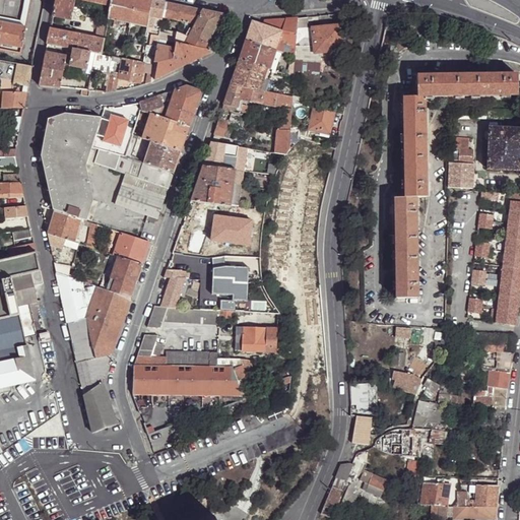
[(55,0),(53,15),(71,19),(75,0),(55,0)]
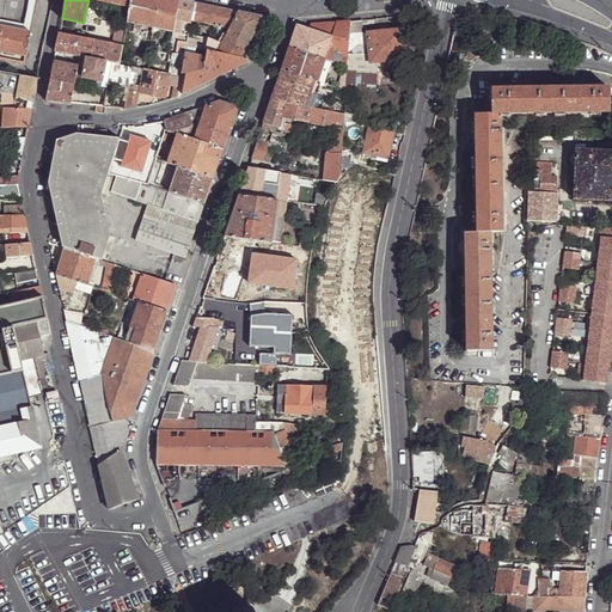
[(146,25),(153,28),(158,0),(130,0),(130,6),(127,22),(146,25)]
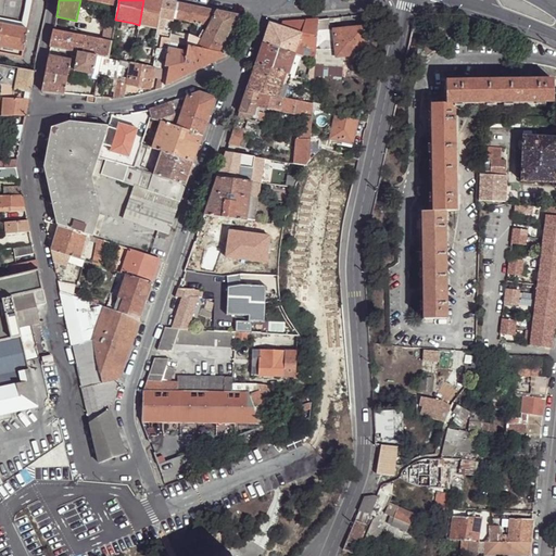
[(143,0),(139,25),(158,29),(159,20),(160,16),(162,0),(143,0)]
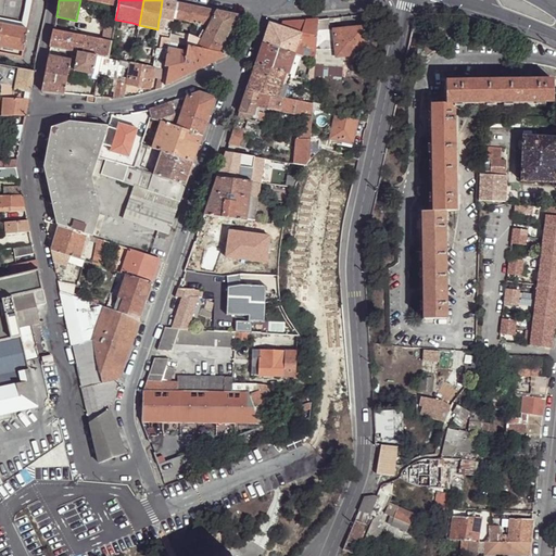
[(166,17),(174,20),(174,19),(177,2),(165,0),(162,0),(160,16),(166,17)]
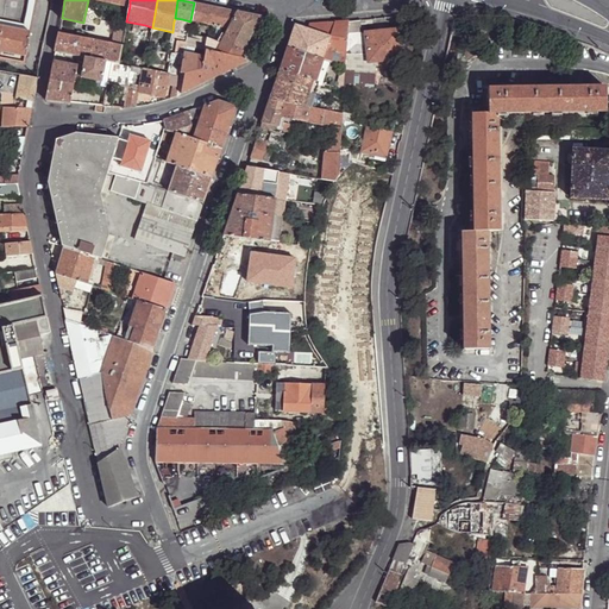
[(230,27),(238,12),(194,2),(190,20),(212,24),(218,25),(230,27)]
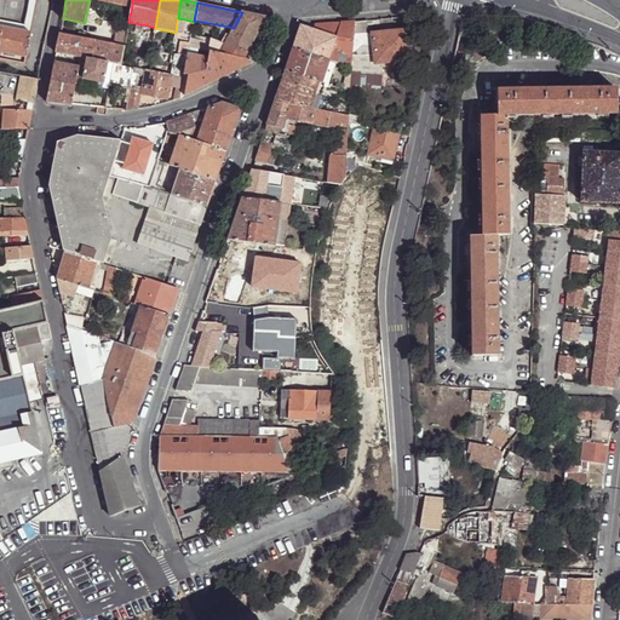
[(33,22),(35,9),(28,7),(26,19),(26,21),(33,22)]
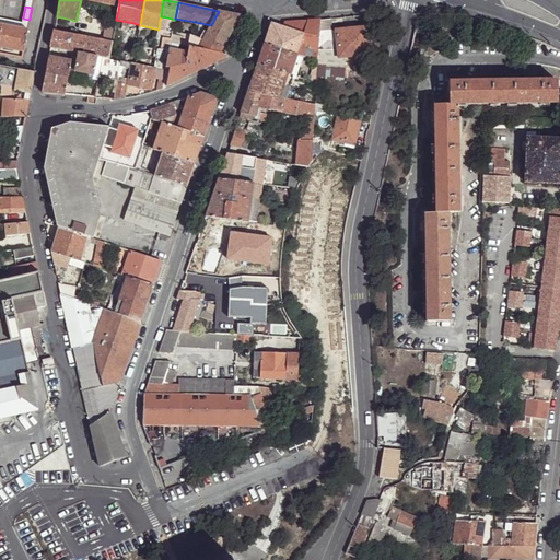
[(220,53),(240,15),(219,11),(211,25),(207,35),(202,43),(199,48),(220,53)]
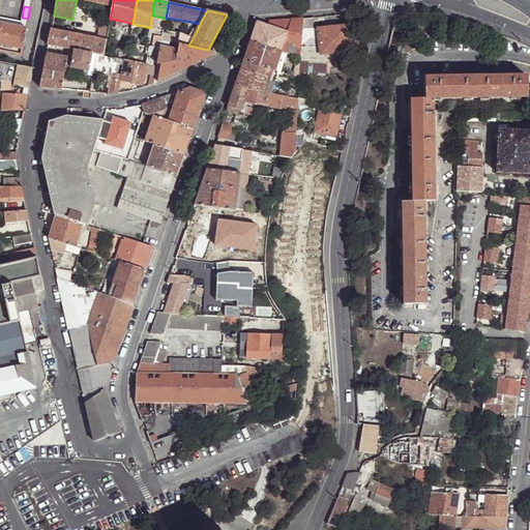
[(0,22),(27,28),(27,25),(22,24),(22,21),(0,17),(0,22)]
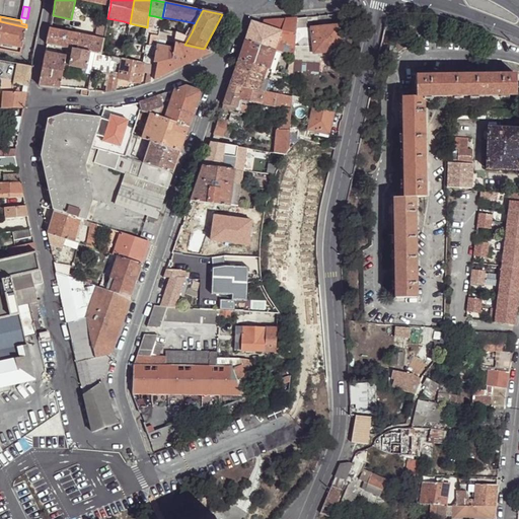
[(308,28),(307,16),(297,17),(296,29),(308,28)]
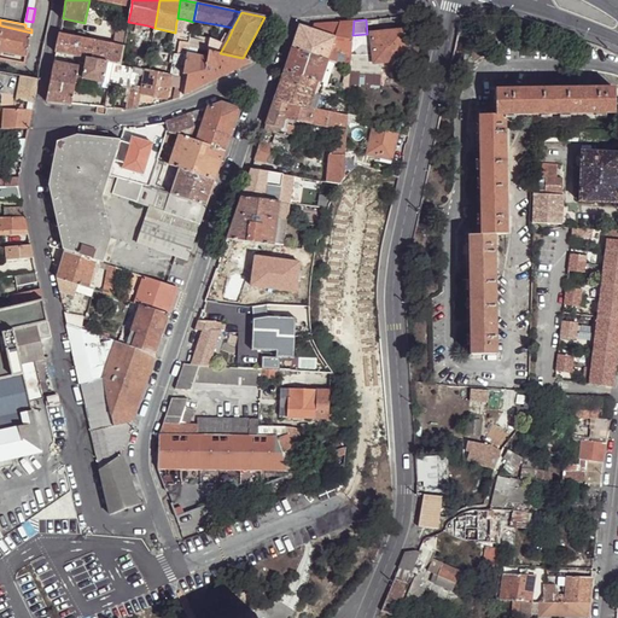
[(336,36),(327,60),(342,65),(350,69),(351,56),(353,35),(354,21),(339,22),(334,36),(336,36)]
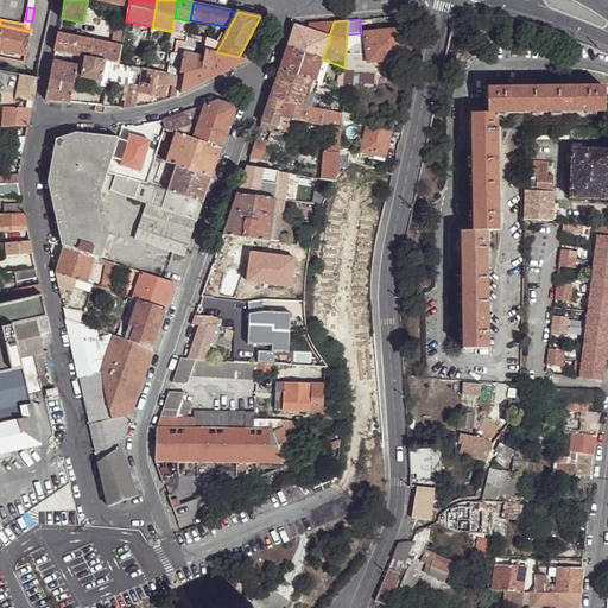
[(309,29),(329,36),(334,21),(310,23),(309,29)]
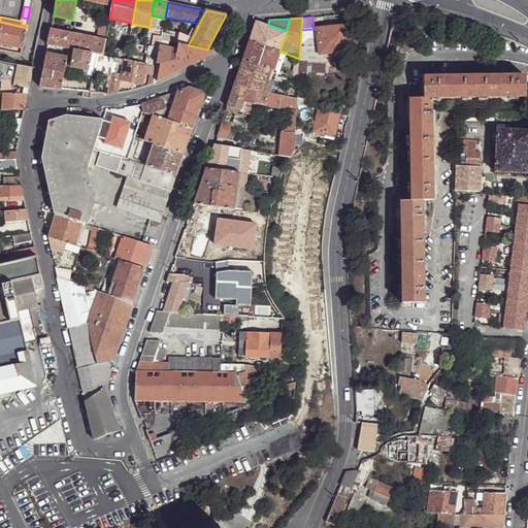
[(256,21),(250,40),(279,52),(287,31),(286,31),(268,25),(256,21)]
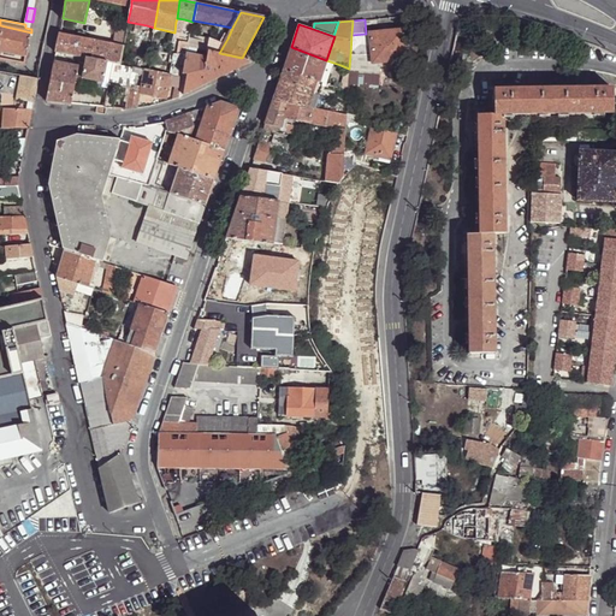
[(0,51),(25,57),(31,33),(0,25),(0,51)]
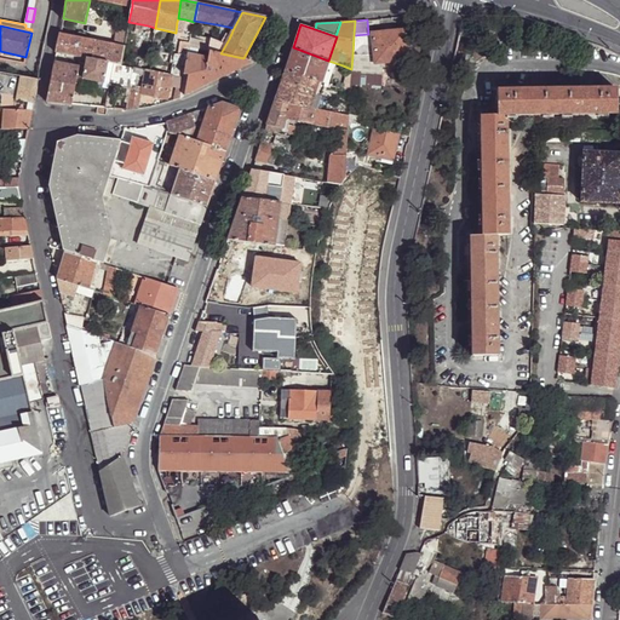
[(128,27),(127,34),(126,35),(137,38),(141,33),(141,29),(128,27)]
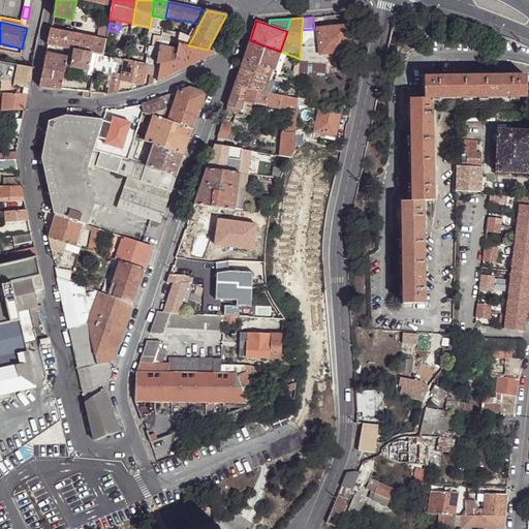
[(317,29),(319,47),(319,54),(324,54),(347,51),(347,42),(344,26),(317,29)]
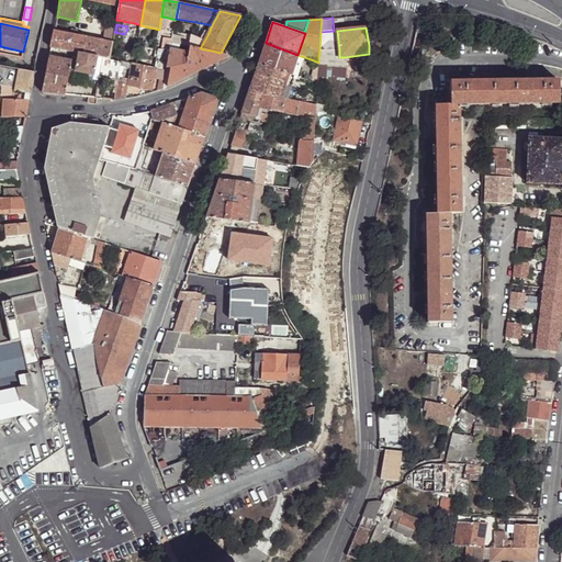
[(103,41),(113,42),(114,32),(115,31),(105,30),(103,41)]
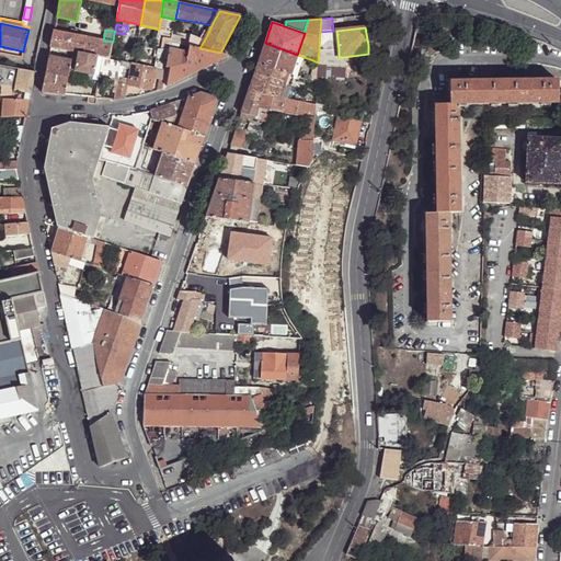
[(110,58),(111,52),(113,42),(103,41),(54,31),(50,47),(73,52),(104,57),(110,58)]
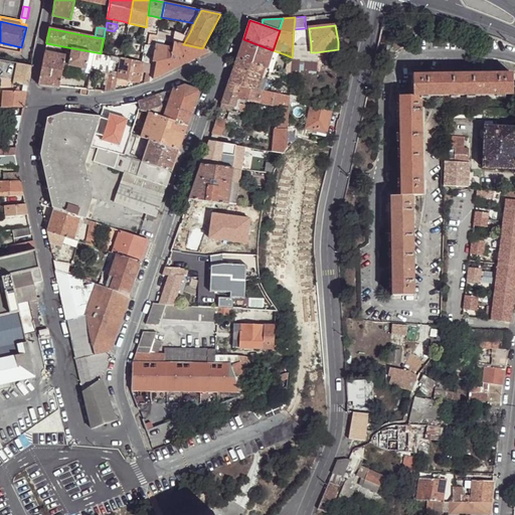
[(182,28),(178,36),(182,37),(186,39),(190,32),(182,28)]
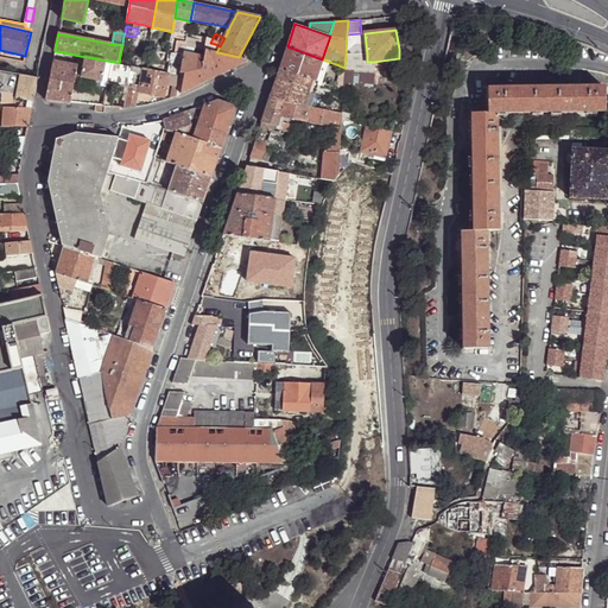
[(361,33),(347,35),(346,55),(367,54),(365,33),(361,33)]
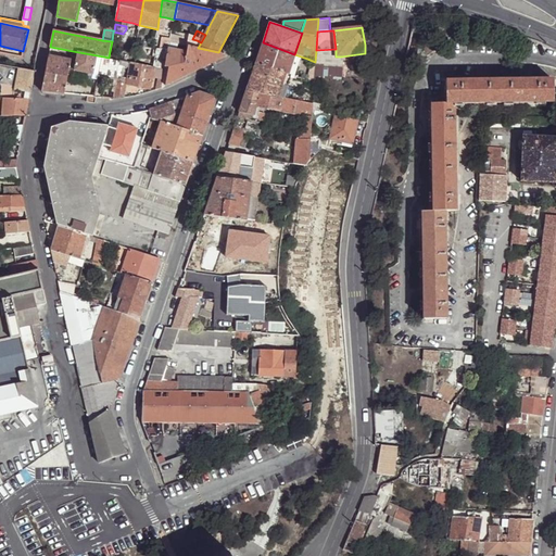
[(186,46),(188,47),(197,48),(197,40),(192,39),(172,35),(169,42),(180,45),(186,46)]
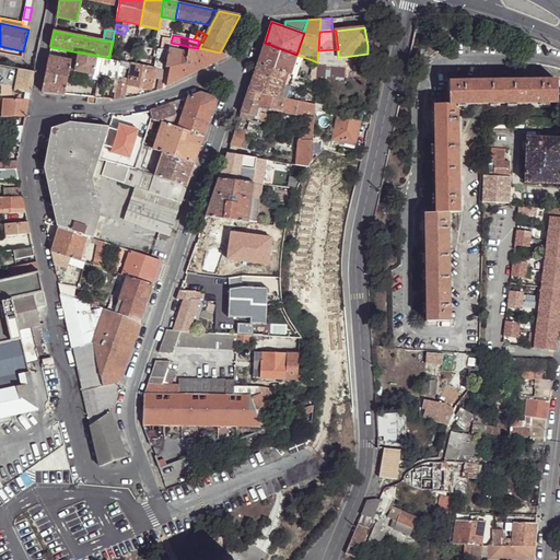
[(296,55),(265,43),(257,62),(287,73),(290,74),(296,55)]
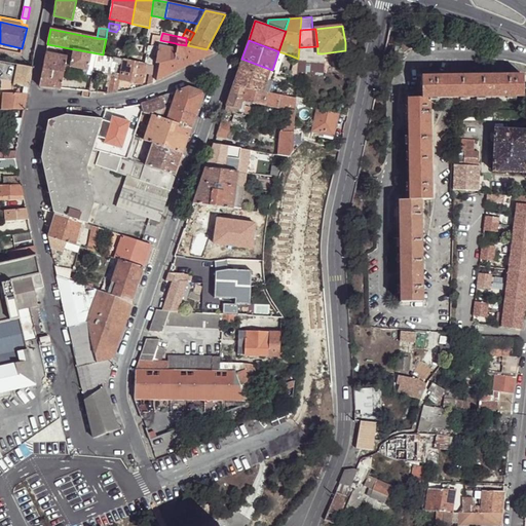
[(212,54),(213,51),(207,49),(187,45),(186,45),(178,44),(177,49),(159,46),(156,63),(160,64),(157,81),(212,54)]
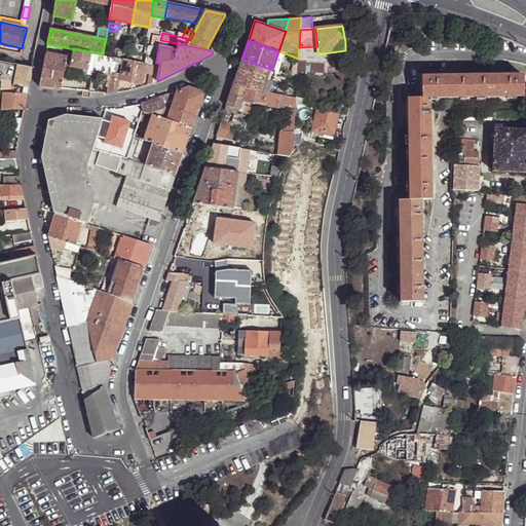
[(156,64),(156,63),(159,46),(148,46),(146,53),(144,64),(146,65),(155,66),(156,64)]
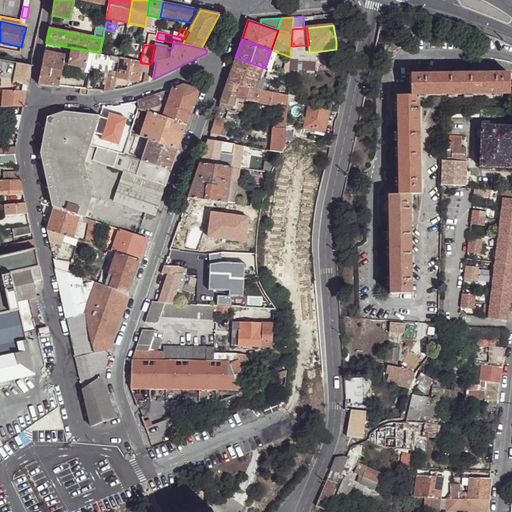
[(91,70),(91,69),(95,52),(67,47),(65,55),(63,64),(70,65),(70,68),(83,71),(83,68),(91,70)]
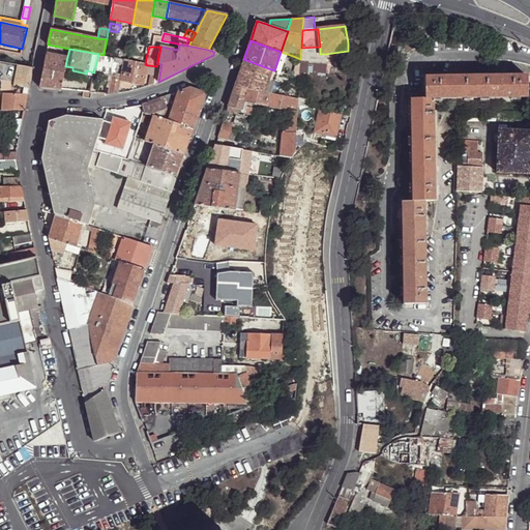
[(123,60),(125,60),(126,60),(128,54),(105,49),(104,55),(115,58),(123,60)]
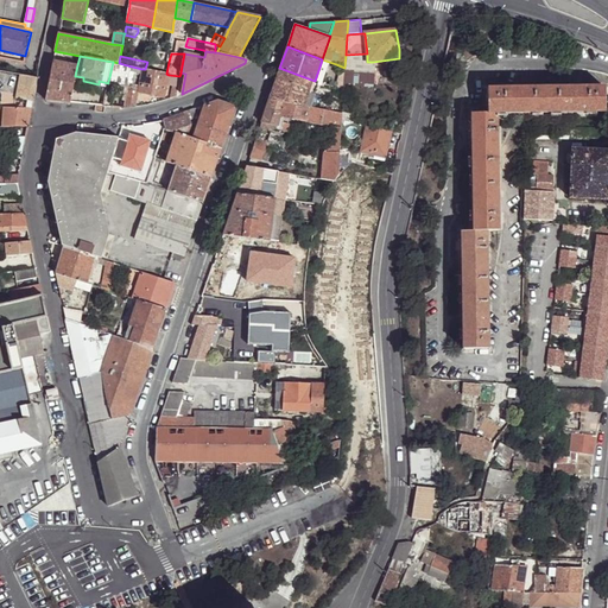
[(45,100),(70,102),(74,82),(75,76),(77,65),(52,61),(45,100)]
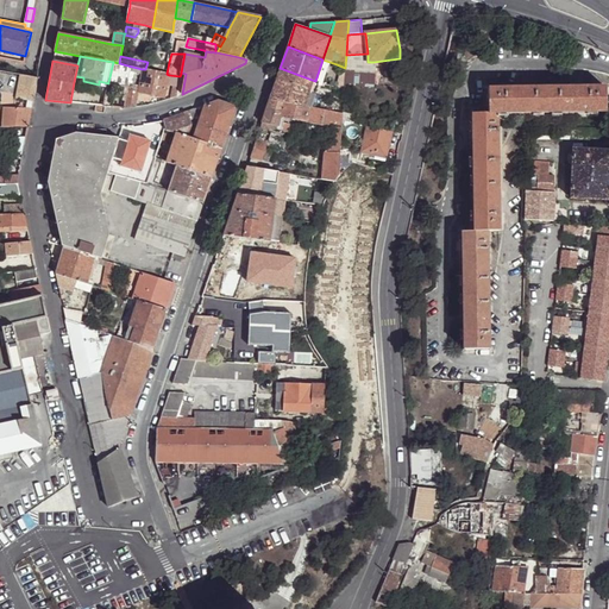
[(108,82),(129,86),(131,73),(132,67),(119,63),(113,62),(108,82)]
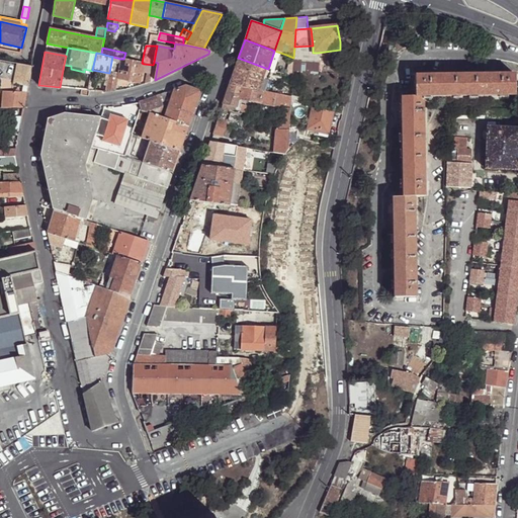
[(265,68),(238,58),(234,72),(230,84),(258,90),(259,87),(265,70),(265,68)]
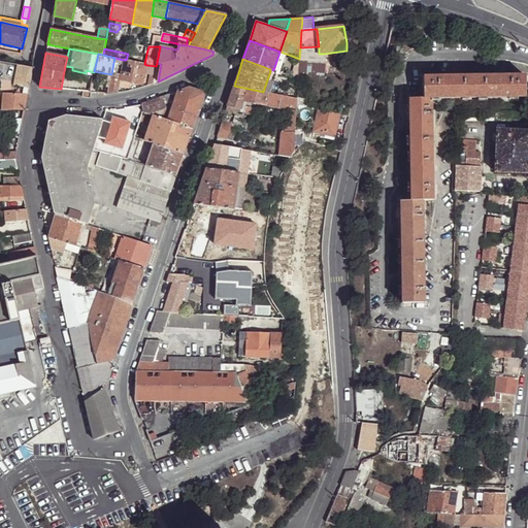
[(144,73),(146,65),(144,64),(127,61),(126,60),(125,60),(122,77),(121,79),(142,84),(144,73)]
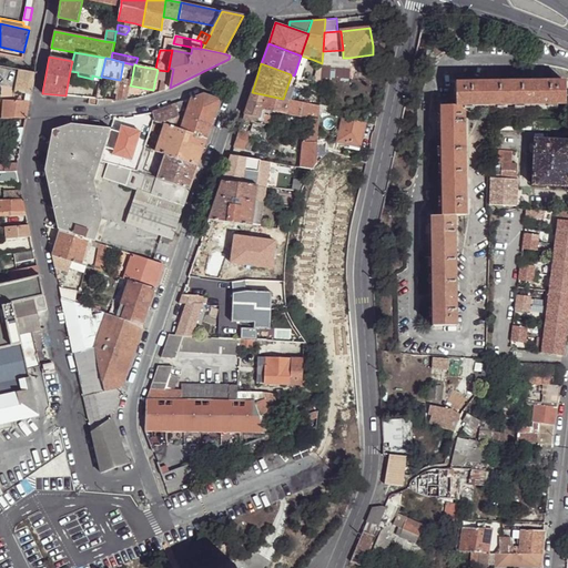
[(331,69),(322,68),(322,81),(335,82),(335,79),(330,79),(331,69)]
